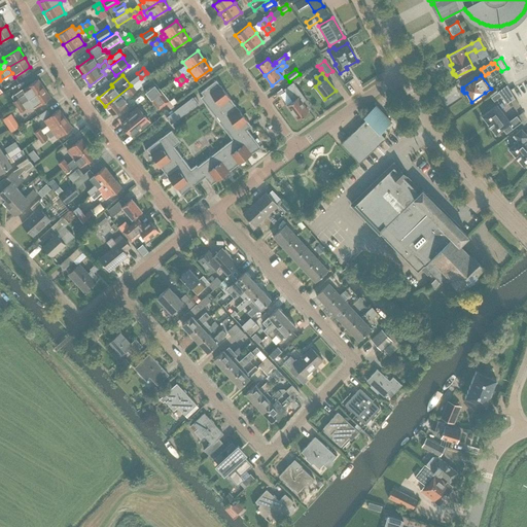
[(143,90),(147,96),(159,88),(151,78),(142,85),(143,90)]
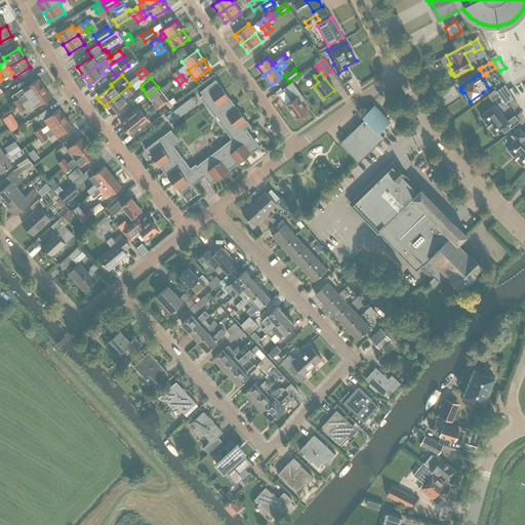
[(12,102),(16,107),(44,88),(38,79),(23,89),(26,93),(12,102)]
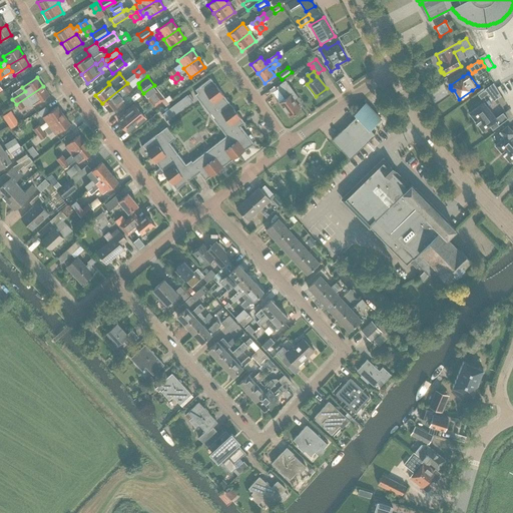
[(197,93),(194,95),(201,103),(218,89),(210,78),(195,90),(197,93)]
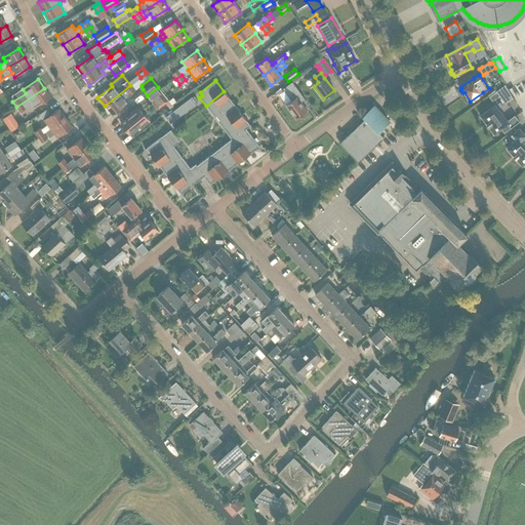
[(292,82),(282,89),(291,101),(286,105),(296,119),(307,111),(300,103),(305,99),(292,82)]
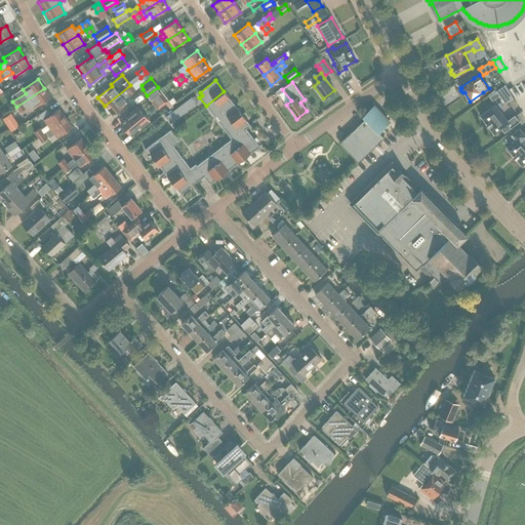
[(123,99),(134,90),(130,85),(105,106),(112,115),(126,103),(123,99)]
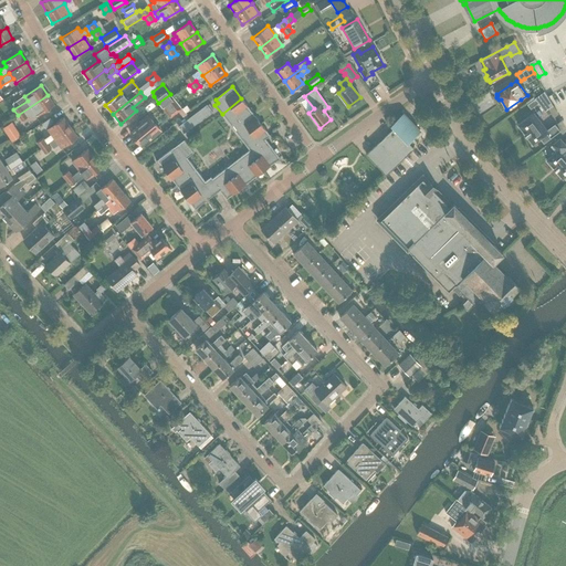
[(544,92),(535,98),(538,103),(544,112),(553,105),(544,92)]
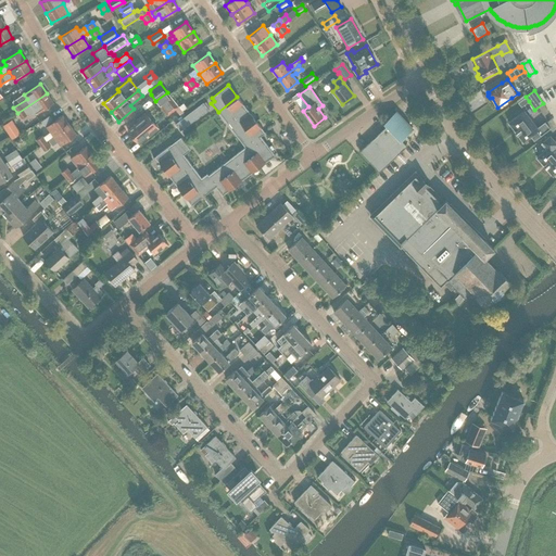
[(178,106),(167,92),(155,101),(167,116),(179,106),(178,106)]
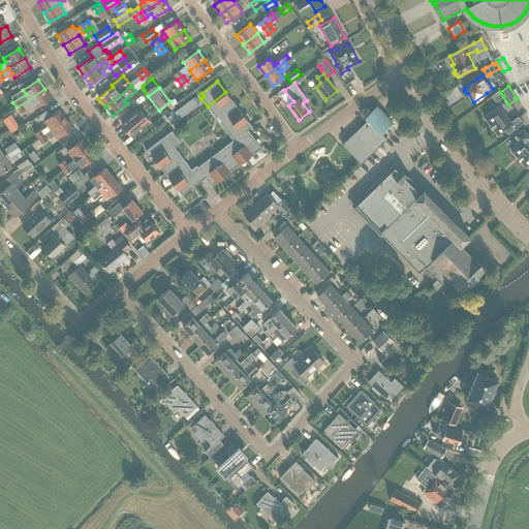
[(35,109),(51,98),(44,89),(17,107),(20,113),(26,109),(28,110),(29,110),(31,110),(33,110),(34,109),(35,109)]
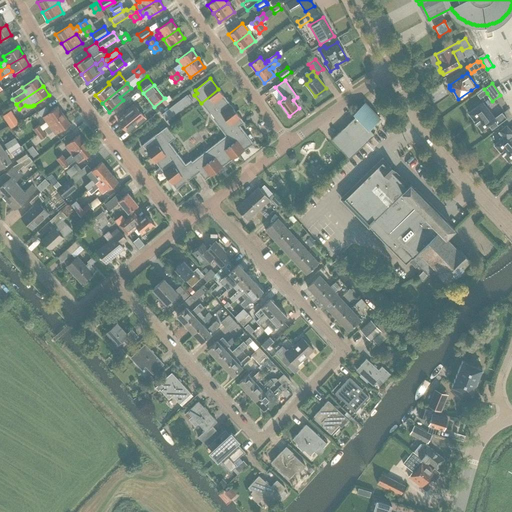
[(209,114),(227,100),(218,89),(201,103),(209,114)]
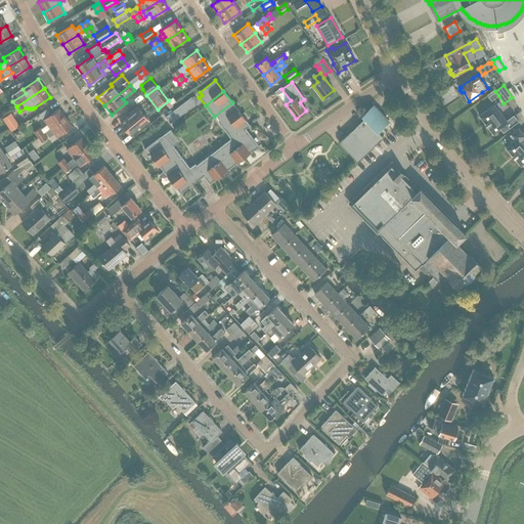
[(488,97),(491,101),(498,95),(495,91),(488,97)]
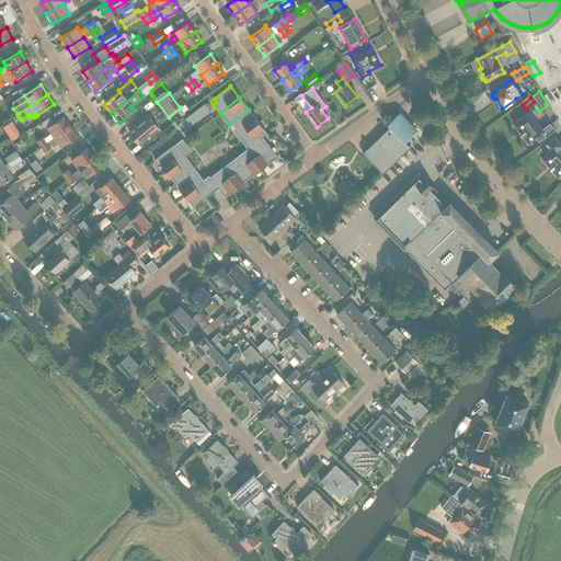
[(203,115),(203,116),(210,111),(205,103),(176,125),(181,132),(203,115)]
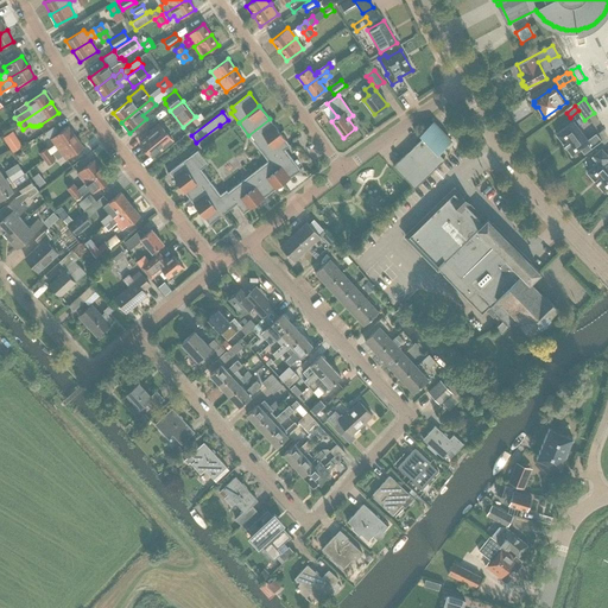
[(279,133),(270,119),(248,135),(258,149),(279,133)]
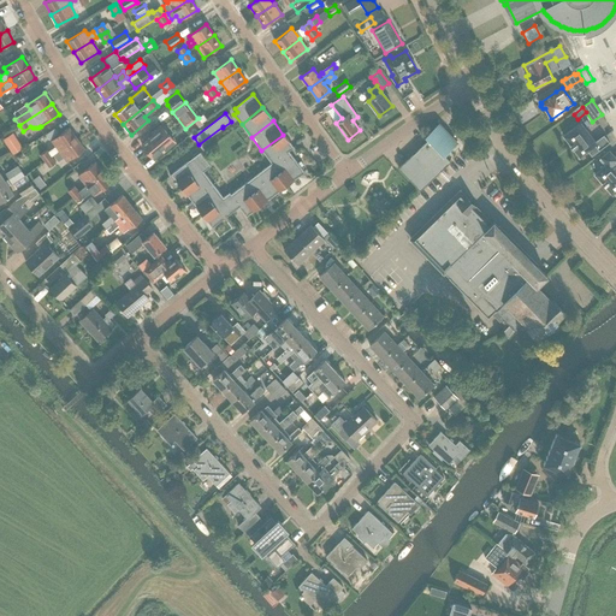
[(580,123),(563,136),(580,158),(587,152),(591,157),(609,143),(604,135),(594,142),(580,123)]
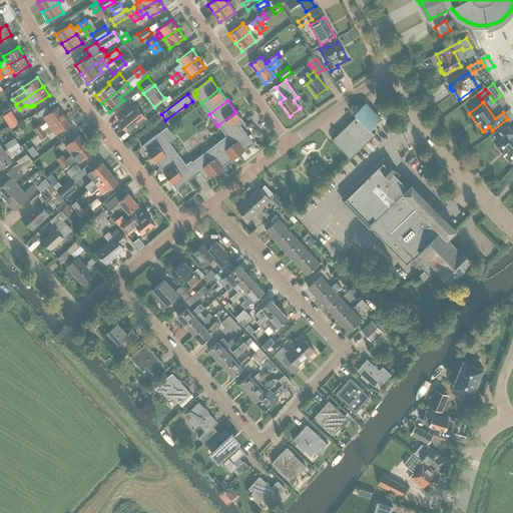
[(370,129),(380,119),(366,103),(355,114),(357,116),(332,140),(350,159),(375,135),(370,129)]
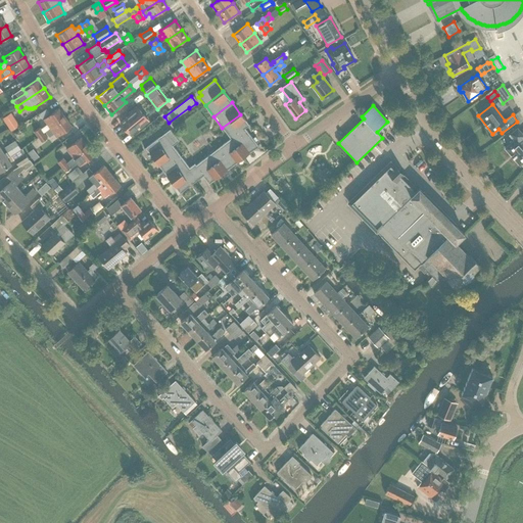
[(58,108),(44,120),(47,124),(50,128),(65,117),(58,108)]
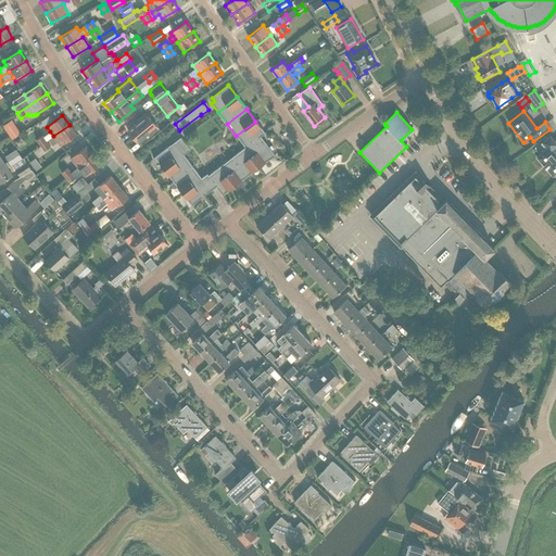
[(136,140),(137,142),(146,136),(148,138),(159,129),(147,115),(141,121),(140,121),(128,131),(133,137),(131,137),(135,141),(136,140)]
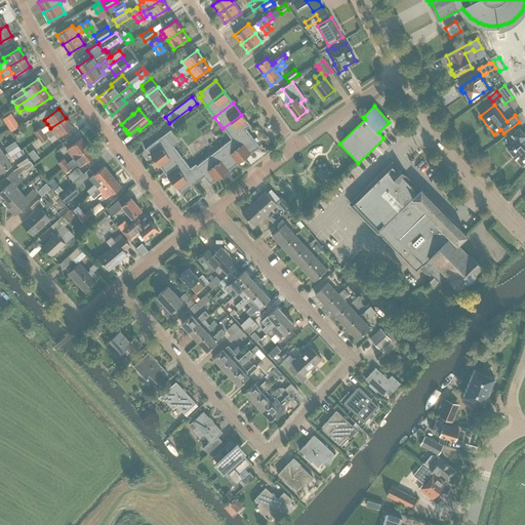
[(21,125),(14,115),(4,121),(10,132),(21,125)]
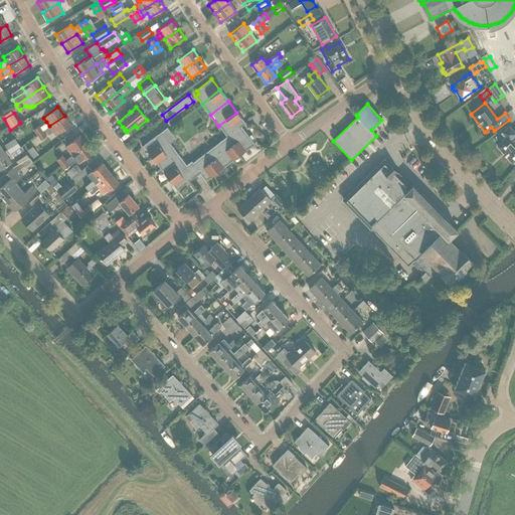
[(241,127),(245,124),(236,113),(218,126),(227,137),(241,127)]
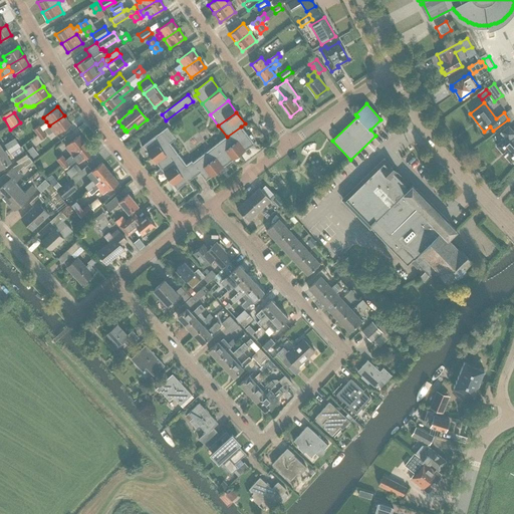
[(64,115),(49,125),(53,132),(55,135),(70,124),(64,115)]
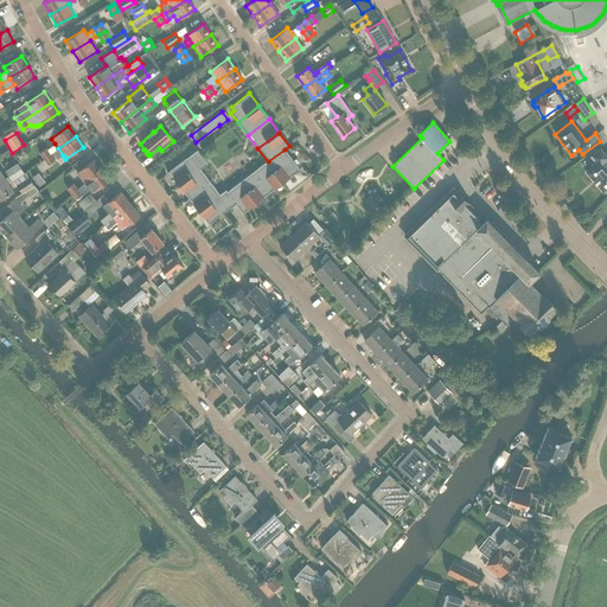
[(46,148),(39,153),(44,159),(51,154),(46,148)]
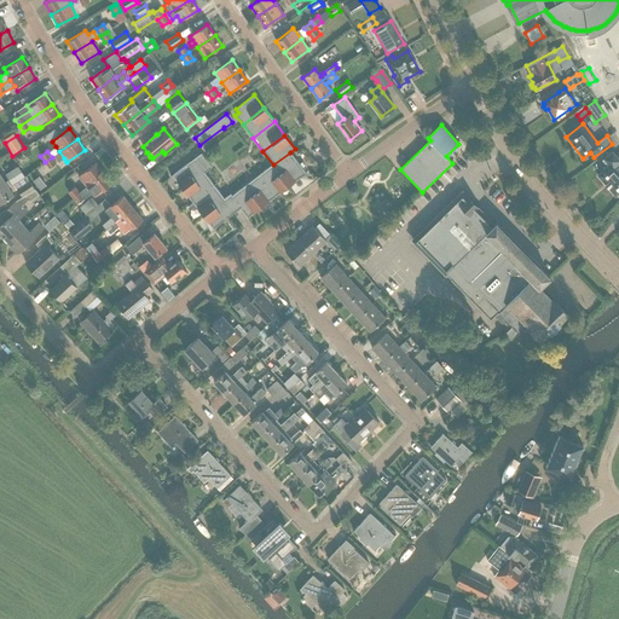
[(607,167),(597,175),(605,184),(608,187),(615,196),(618,191),(618,162),(618,163),(618,162),(618,158),(612,151),(602,160),(607,167)]
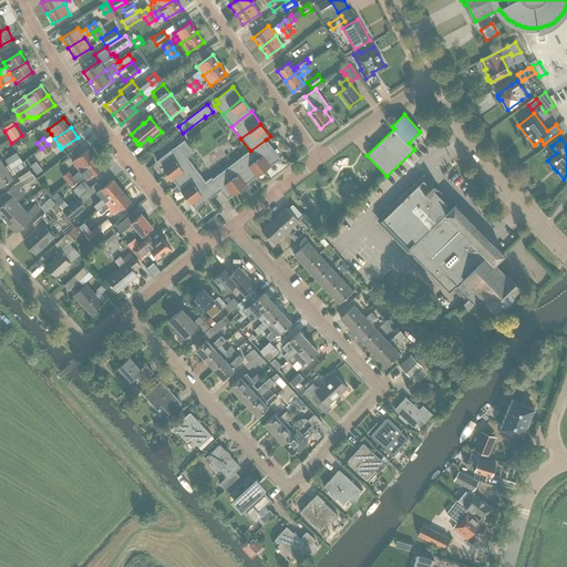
[(250,151),(265,171),(280,158),(266,140),(250,151)]
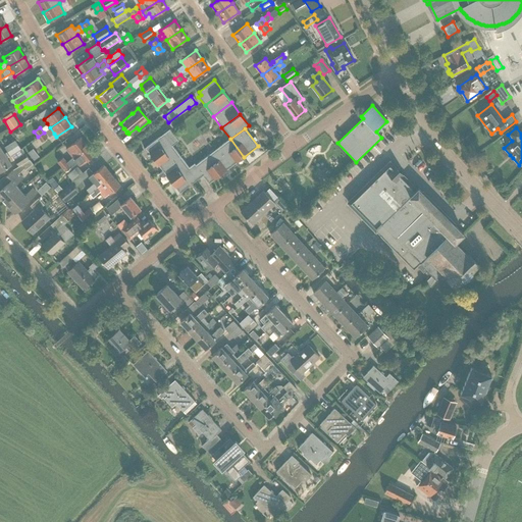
[(154,159),(172,146),(178,141),(169,129),(145,148),(154,159)]
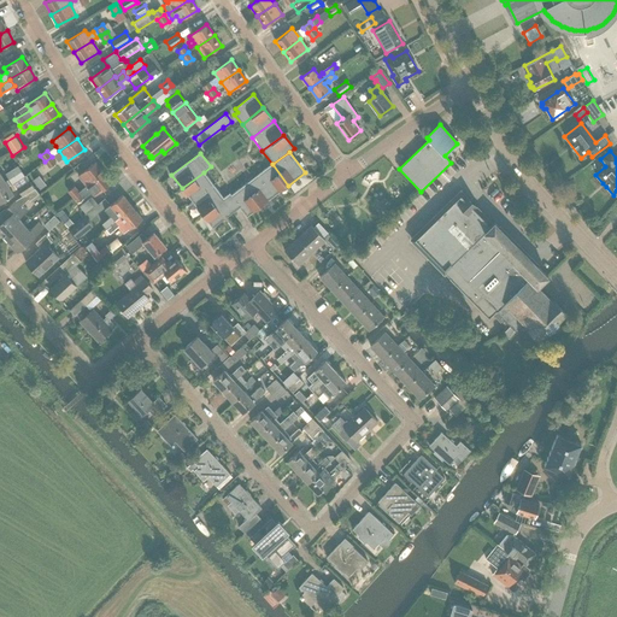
[(50,168),(56,163),(52,157),(45,162),(50,168)]
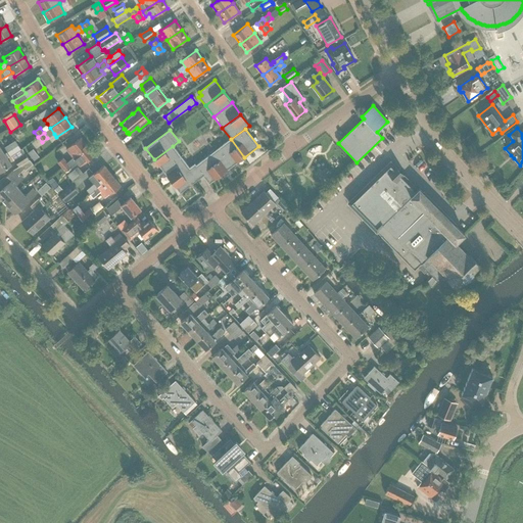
[(81,138),(66,149),(74,157),(87,146),(81,138)]
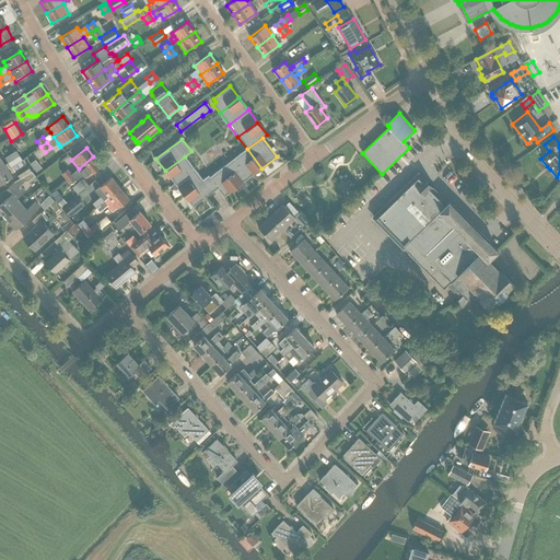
[(261,168),(247,149),(234,158),(249,177),(261,168)]
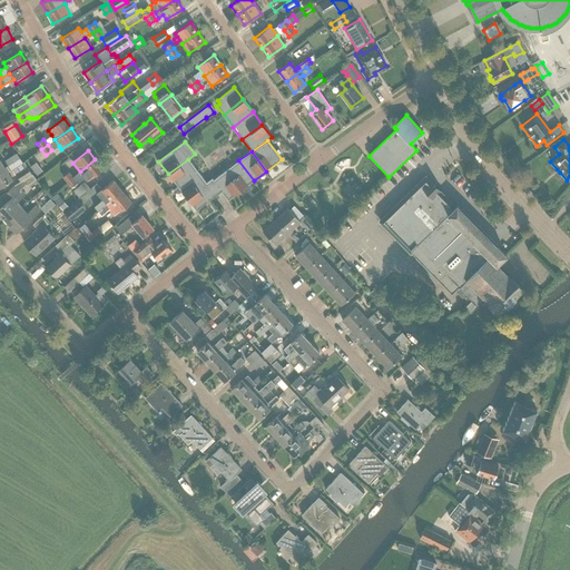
[(6,161),(8,166),(19,158),(17,154),(6,161)]
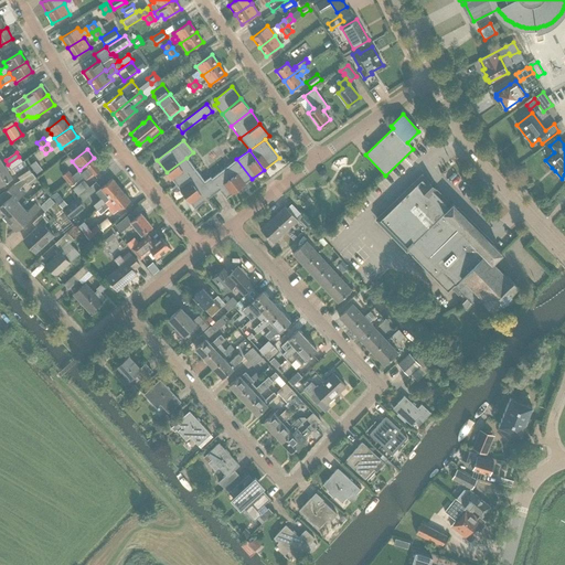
[(19,157),(8,164),(6,167),(4,166),(0,169),(0,184),(12,178),(9,172),(13,169),(23,161),(19,157)]
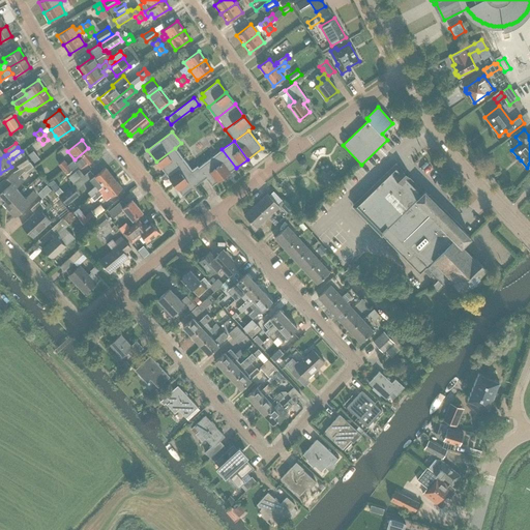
[(72,170),(71,169),(78,165),(81,169),(95,156),(88,148),(75,159),(67,165),(68,165),(62,170),(66,175),(72,170)]
